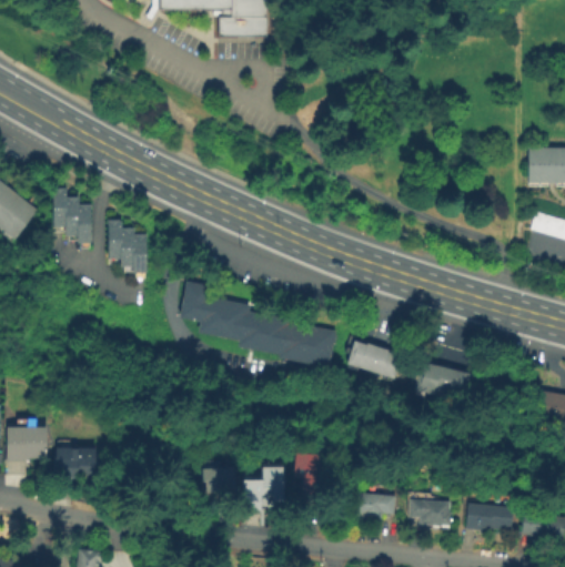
[(268,0),(269,37),(217,37),(217,9),(159,9),(152,21),(147,18),(151,8),(151,0),(268,0)]
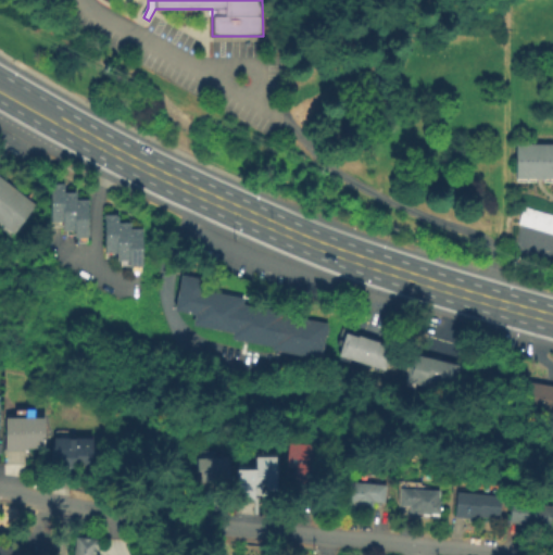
[(552,179),(517,179),(517,143),(552,143),(552,179)]
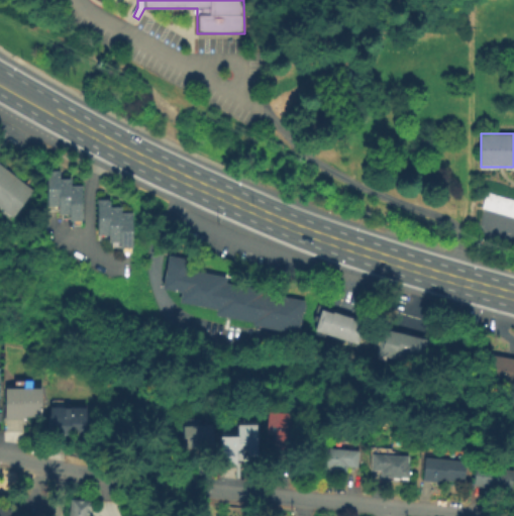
[(14,219),(0,208),(0,155),(1,156),(0,157),(0,164),(35,191),(14,219)]
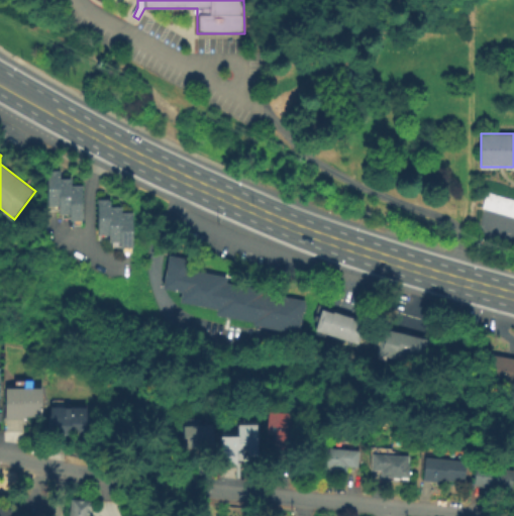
[(61,207),(48,207),(48,172),(61,172),(61,180),(61,207)]
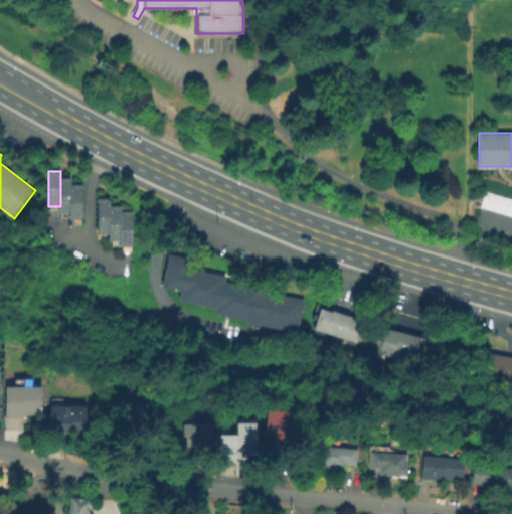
[(71,213),(60,213),(60,206),(60,179),(70,179),(70,186),(71,213)]
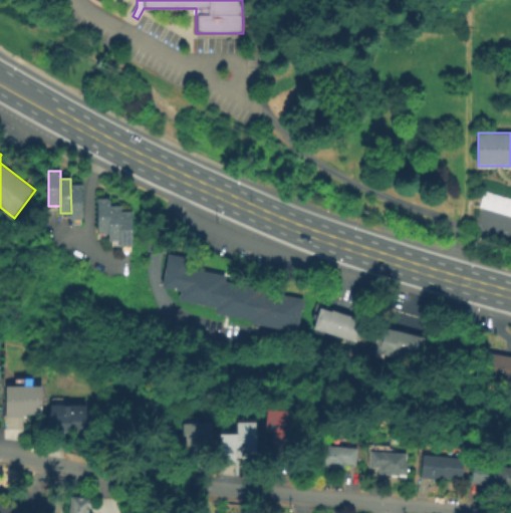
[(82,220),(71,220),(71,213),(70,186),(82,186),(82,220)]
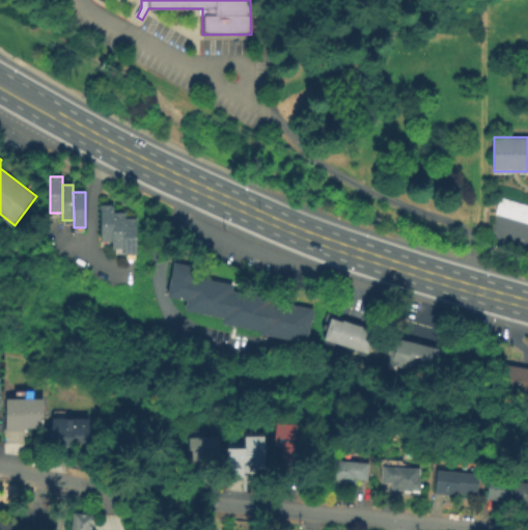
[(527,222),(497,213),(501,198),(527,206),(527,222)]
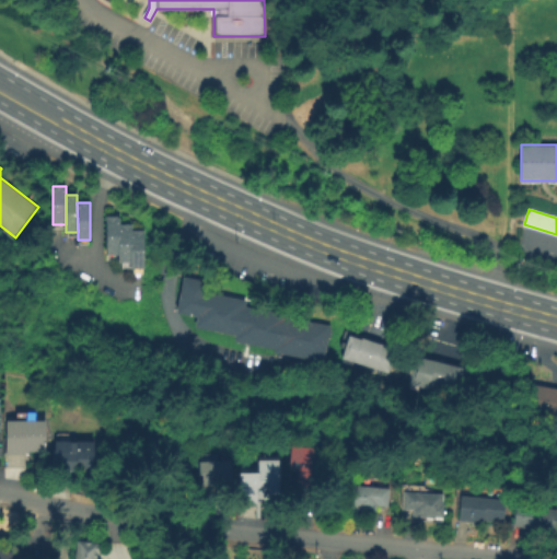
[(120,255),(107,255),(107,217),(119,217),(119,224),(120,255)]
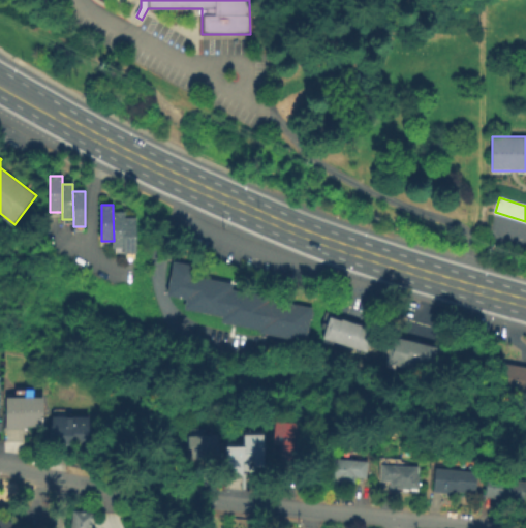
[(125,249),(114,249),(114,241),(113,212),(124,212),(124,219),(125,249)]
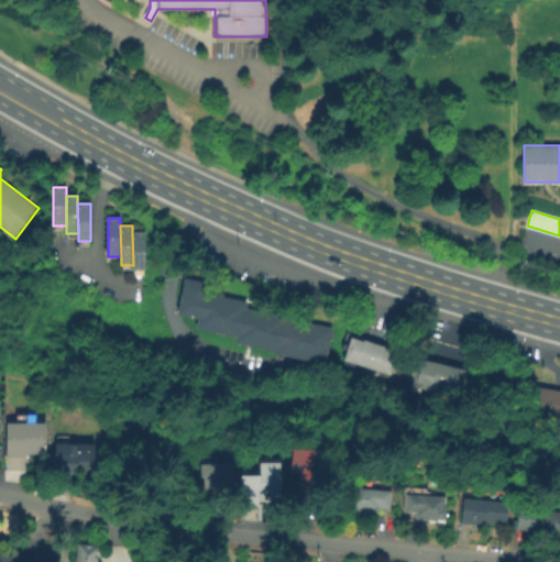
[(145,271),(133,271),(133,265),(132,233),(145,233),(145,271)]
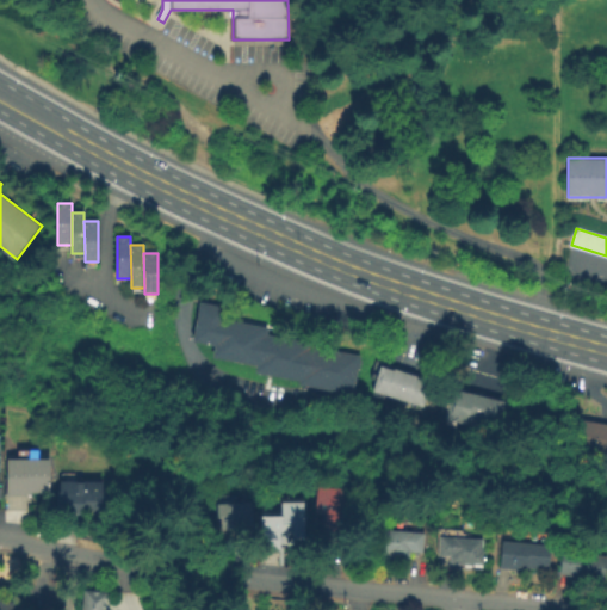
[(193,343),(200,302),(225,307),(223,318),(267,326),(266,333),(310,342),(309,347),(361,357),(353,396),(299,387),(299,381),(256,373),(258,367),(214,358),(216,346),(193,343)]
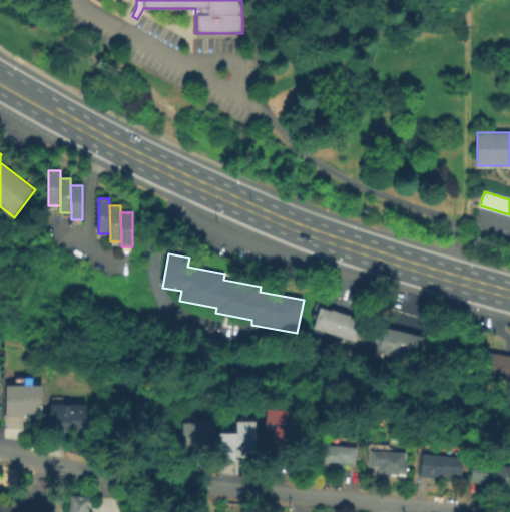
[(356,342),(314,328),(321,307),(363,321),(356,342)]
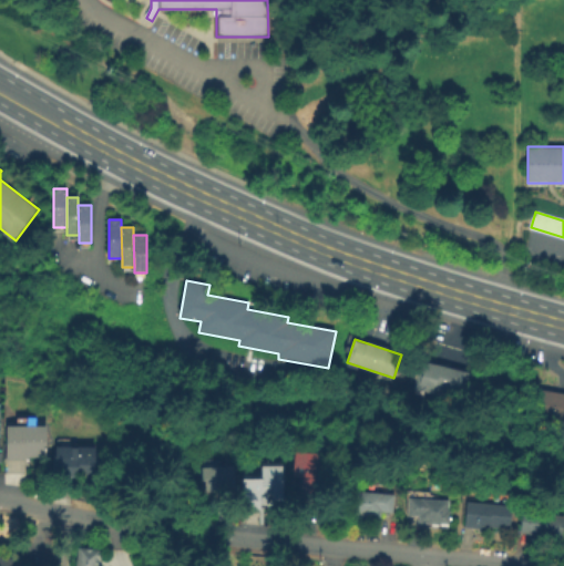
[(413,389),(421,359),(469,371),(463,395),(439,390),(438,395),(413,389)]
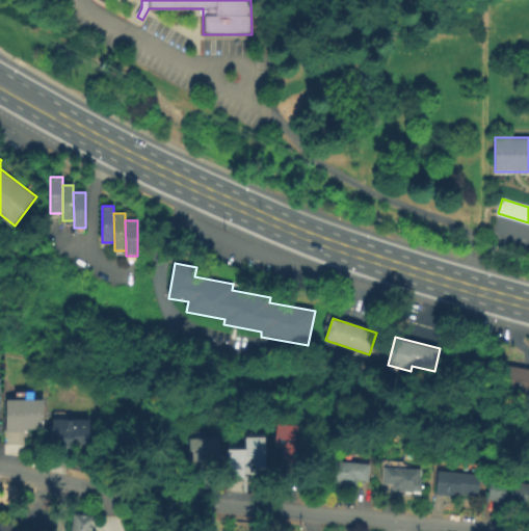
[(510,394),(496,391),(501,365),(516,367),(510,394)]
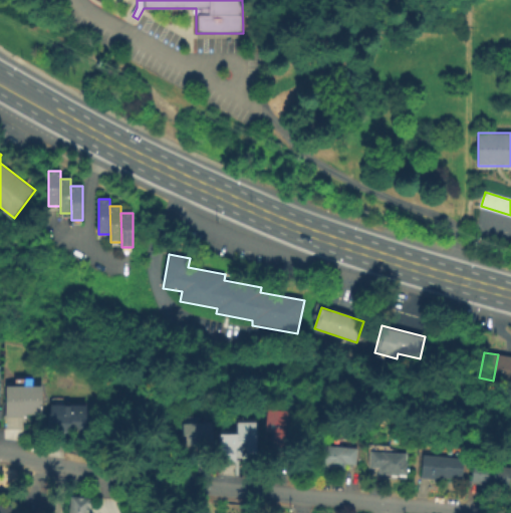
[(507,382),(493,380),(498,354),(510,357),(510,367),(507,382)]
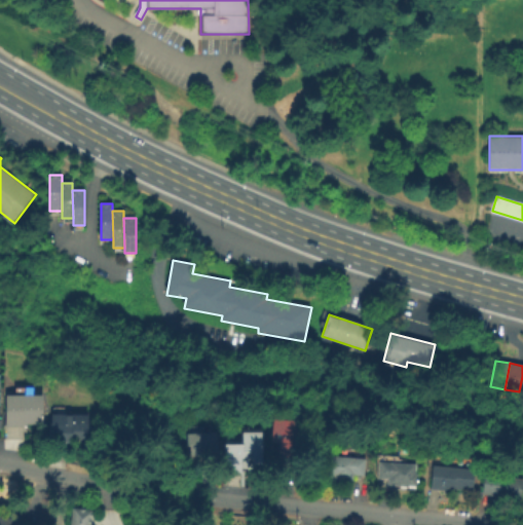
[(44,433),(24,433),(24,439),(3,439),(3,425),(7,425),(7,395),(43,395),(44,433)]
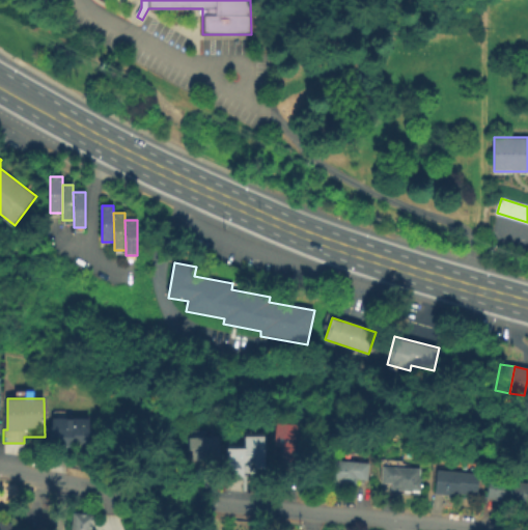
[(90,446),(51,446),(52,417),(91,418),(90,446)]
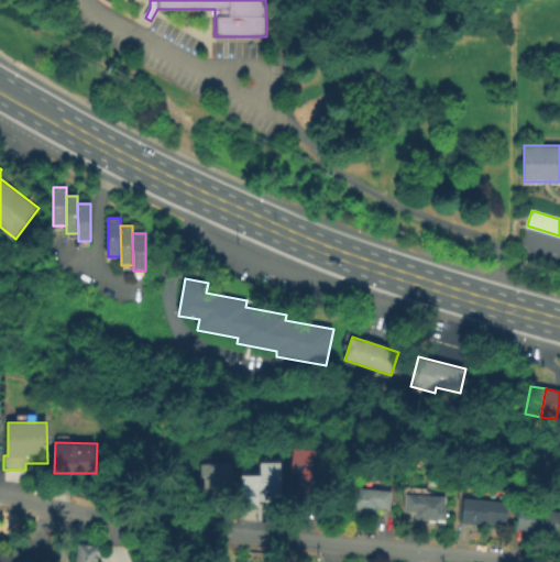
[(295,508),(296,476),(291,475),(293,449),(317,450),(314,488),(324,489),(322,509),(295,508)]
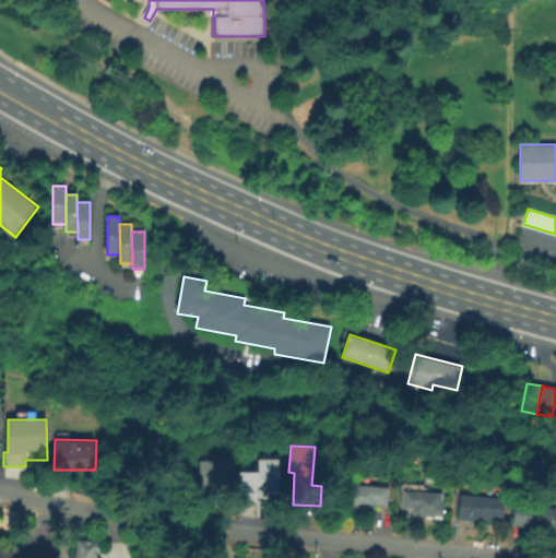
[(232,482),(199,483),(198,461),(205,461),(205,452),(221,452),(221,460),(231,459),(232,482)]
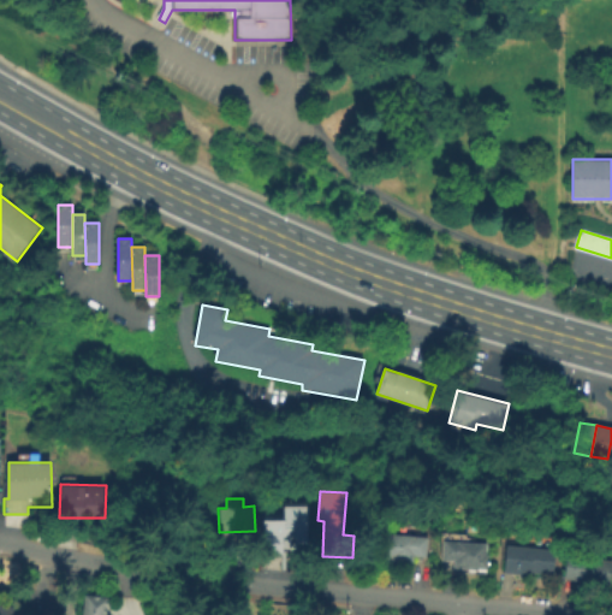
[(307,506),(308,545),(295,545),(295,539),(286,539),(285,506),(307,506)]
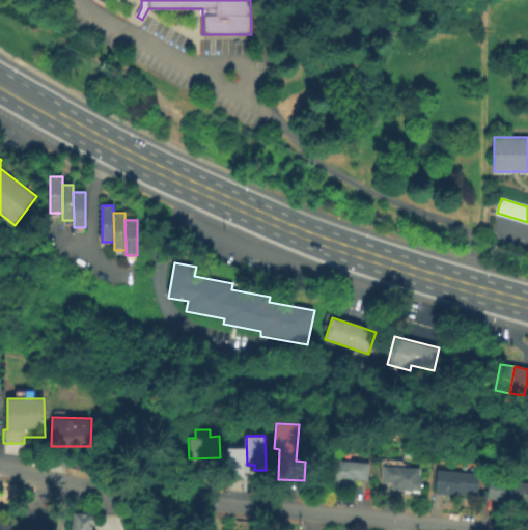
[(368,480),(357,479),(357,486),(328,483),(331,458),(370,463),(368,480)]
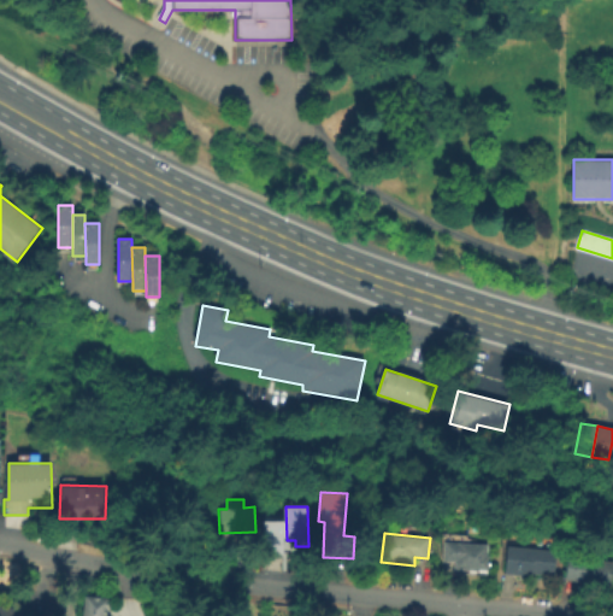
[(283,556),(260,556),(260,534),(283,534),(283,556)]
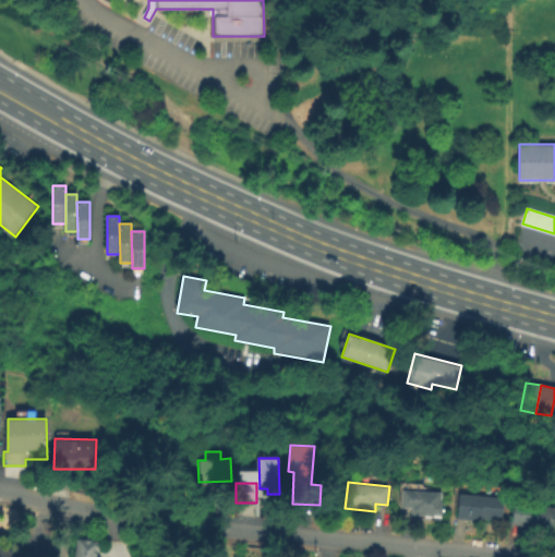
[(442,517),(411,515),(412,508),(400,507),(402,489),(444,493),(442,517)]
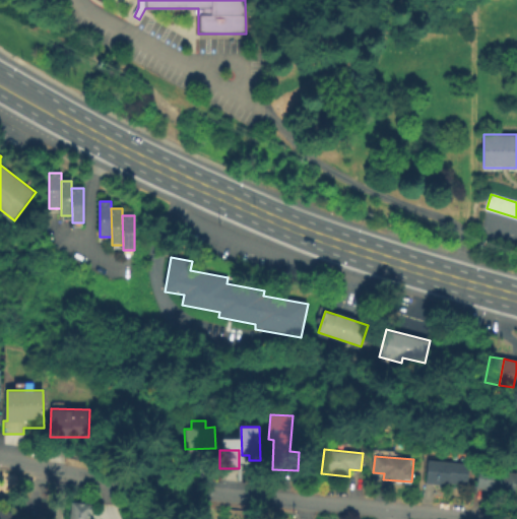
[(467,484),(449,482),(449,488),(426,483),(429,460),(470,466),(467,484)]
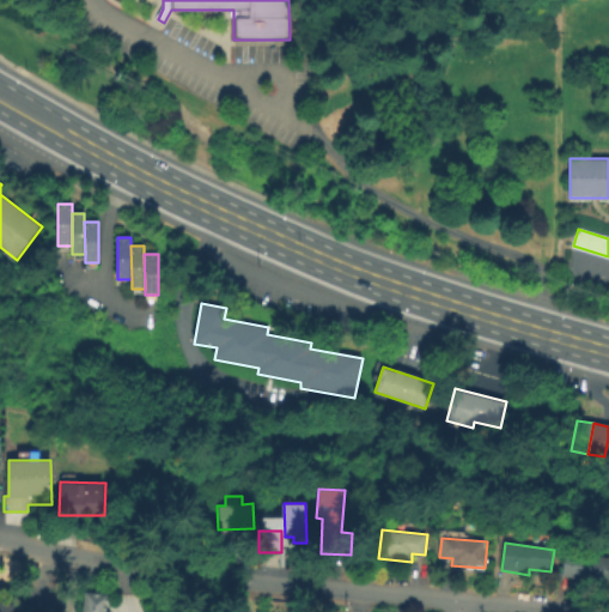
[(608,586),(561,577),(566,550),(608,557),(608,586)]
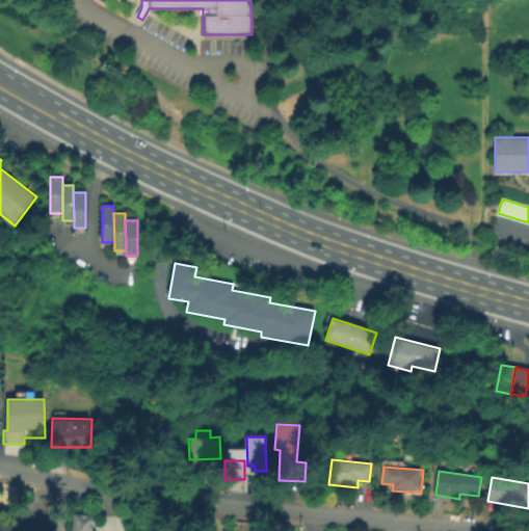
[(89,530),(71,530),(74,512),(93,516),(89,530)]
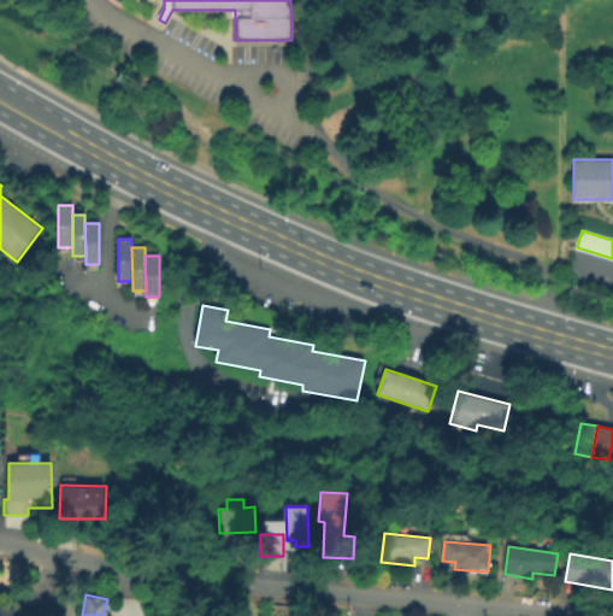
[(11,615),(12,603),(0,602),(0,615),(11,615)]
